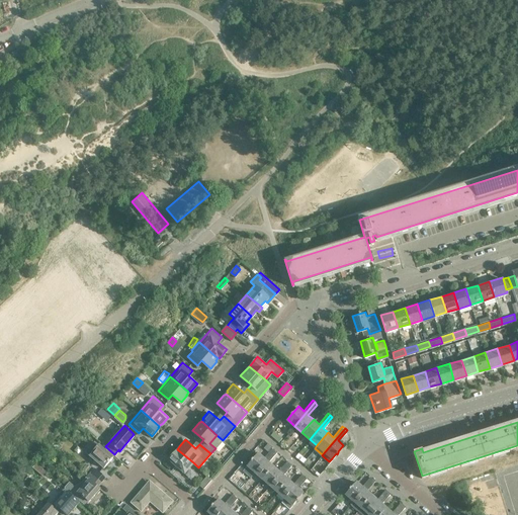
[(103,466),(112,456),(99,444),(90,454),(103,466)]
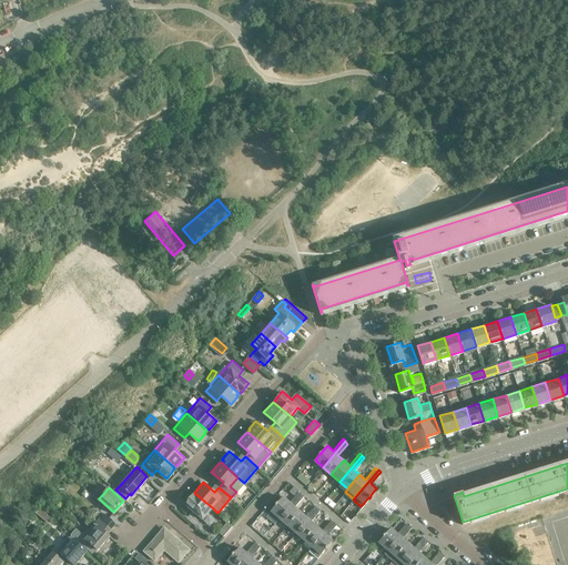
[(280,517),(302,492),(300,490),(290,501),(283,496),(277,503),(276,502),(275,504),(276,504),(271,510),(280,517)]
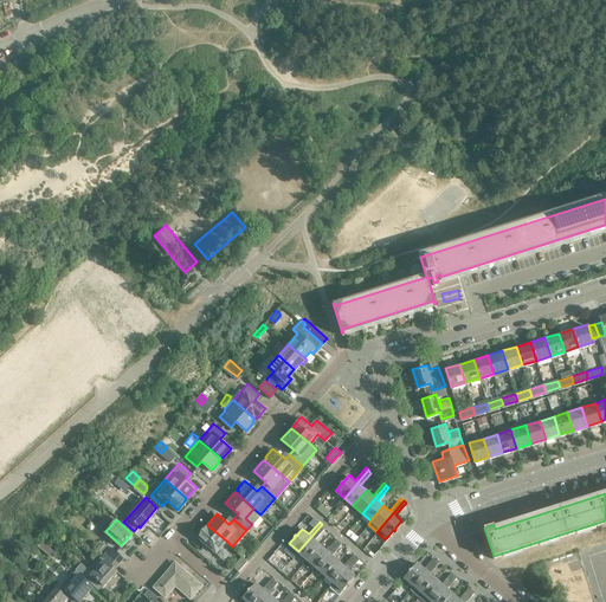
[(307,558),(320,543),(314,538),(324,526),(322,524),(298,551),(307,558)]
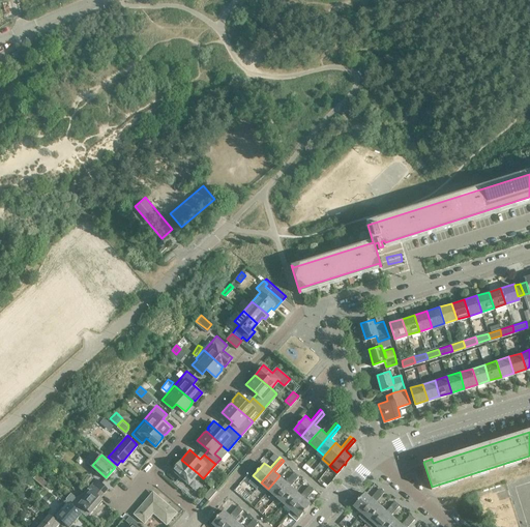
[(198,473),(181,460),(181,461),(180,460),(173,468),(188,482),(198,473)]
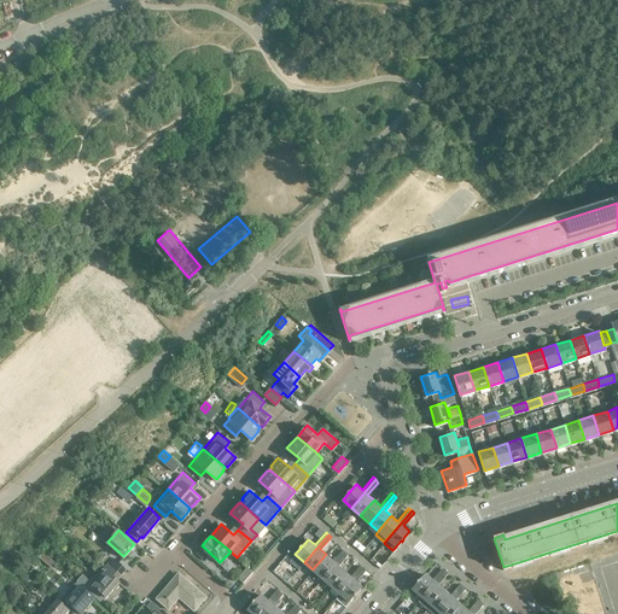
[(322,578),(347,550),(343,547),(332,560),(326,554),(313,569),(322,578)]
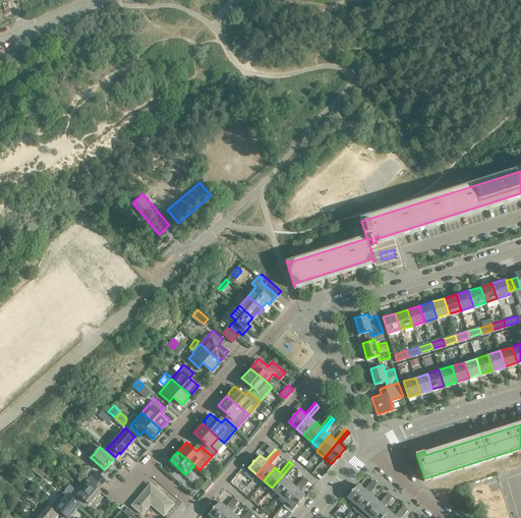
[(37,463),(33,468),(38,472),(42,468),(37,463)]
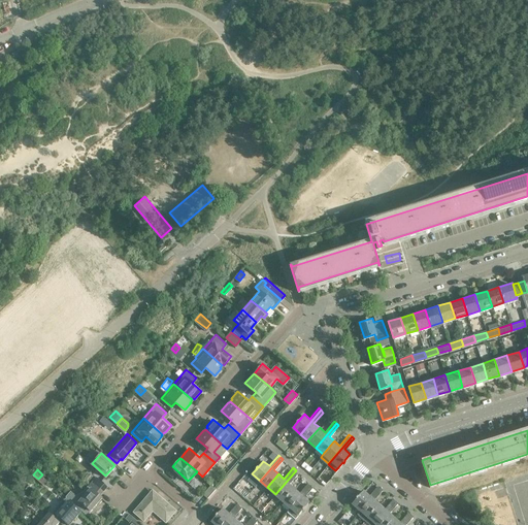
[(298,472),(296,470),(275,494),(283,500),(294,487),(289,483),(298,472)]
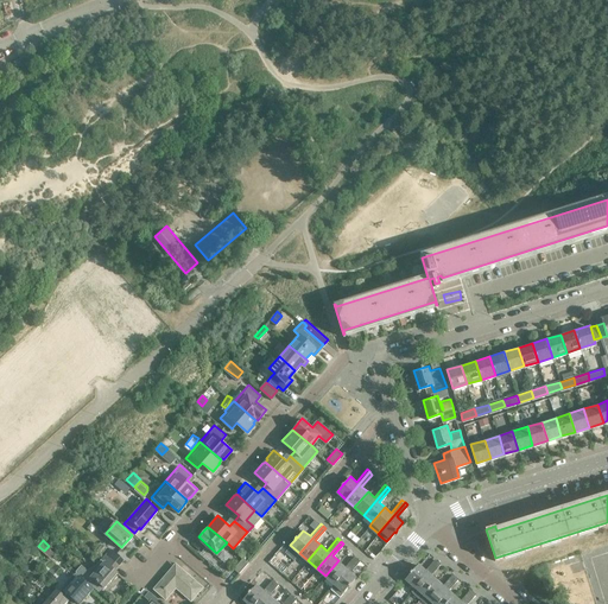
[(106,553),(119,564),(124,558),(111,547),(106,553)]
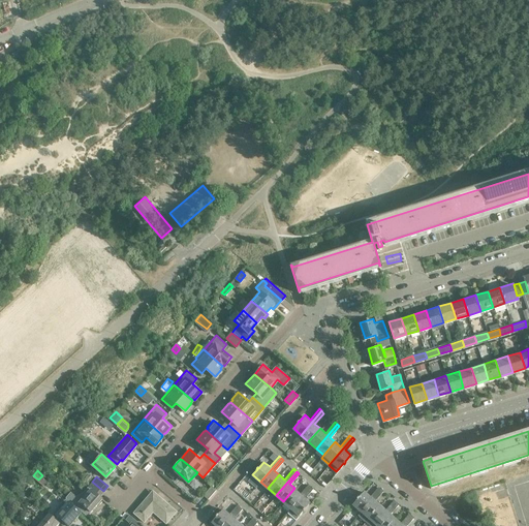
[(99,495),(103,491),(92,482),(88,486),(91,489),(81,500),(74,494),(70,499),(86,513),(89,509),(91,511),(102,497),(99,495)]
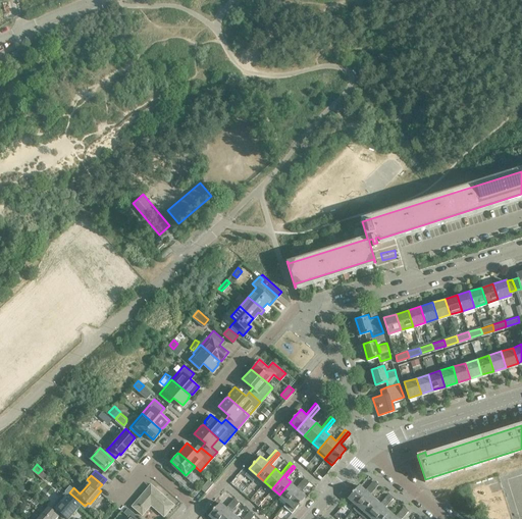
[(296,486),(291,481),(279,495),(286,502),(307,477),(305,475),(296,486)]
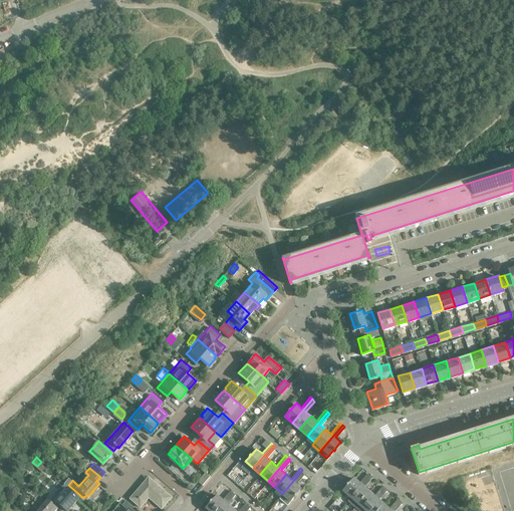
[(305,472),(302,470),(282,494),(290,500),(294,495),(295,495),(296,494),(296,493),(301,487),(296,482),(305,472)]
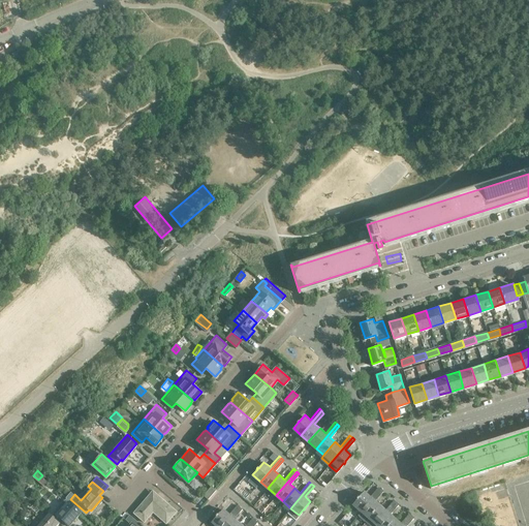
[(203,494),(208,498),(216,489),(211,485),(203,494)]
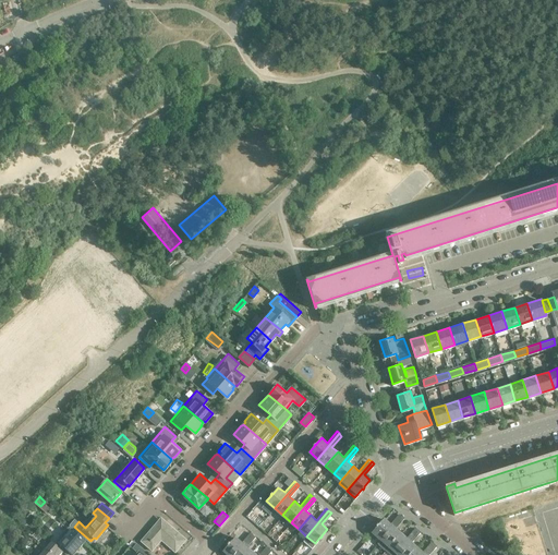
[(380,539),(402,514),(400,511),(390,522),(385,518),(378,525),(376,526),(377,527),(373,532),(380,539)]
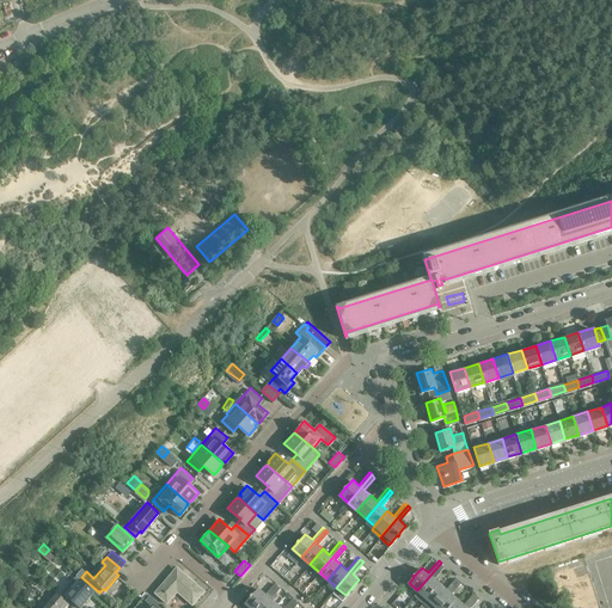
[(441,563),(417,590),(414,594),(423,602),(440,583),(434,577),(445,565),(441,563)]
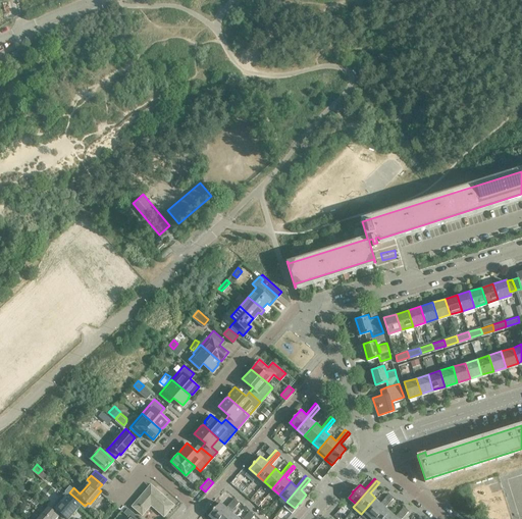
[(151,482),(147,487),(133,505),(141,513),(150,503),(164,515),(174,503),(159,490),(151,482)]
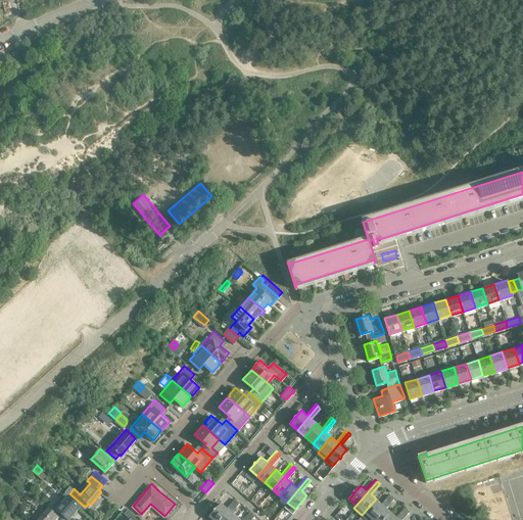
[(79,505),(67,494),(63,492),(52,505),(55,508),(67,518),(76,509),(79,505)]
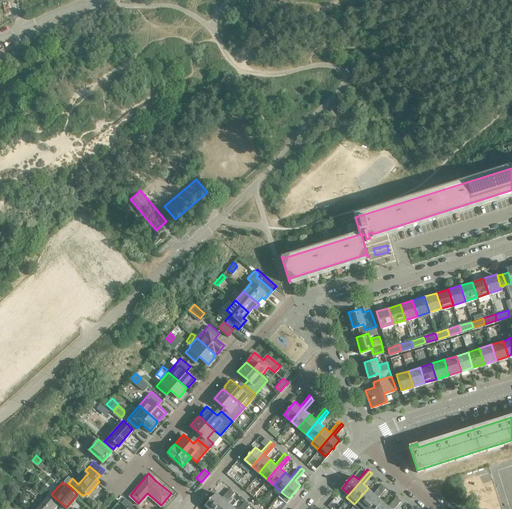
[(360,508),(362,508),(384,484),(382,482),(373,492),(368,488),(354,504),(360,508)]
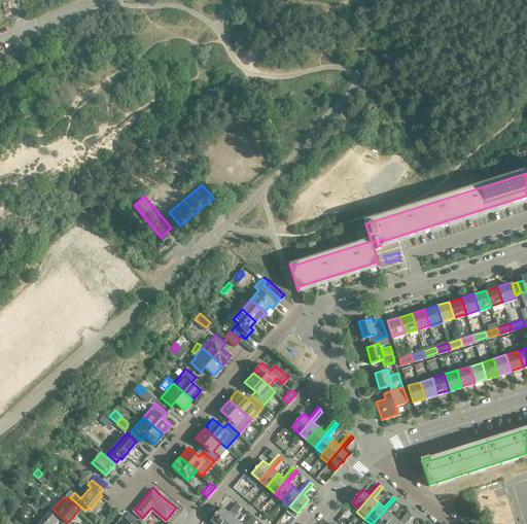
[(397,500),(395,498),(373,523),(386,523),(393,516),(388,511),(397,500)]
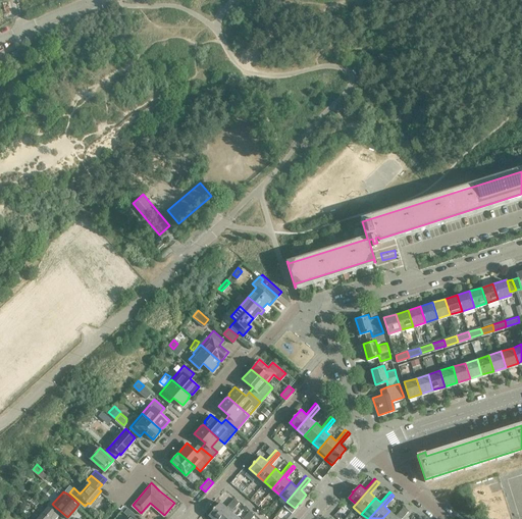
[(214,518),(218,518),(238,498),(235,496),(226,506),(220,501),(215,508),(214,507),(213,509),(214,509),(209,514),(214,518)]
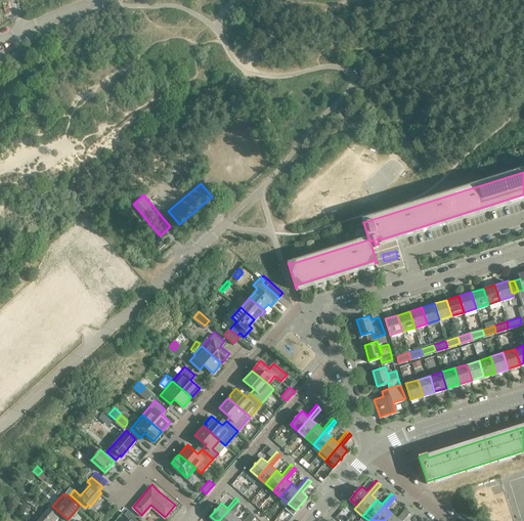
[(241,502),(238,500),(219,520),(232,520),(236,516),(231,512),(241,502)]
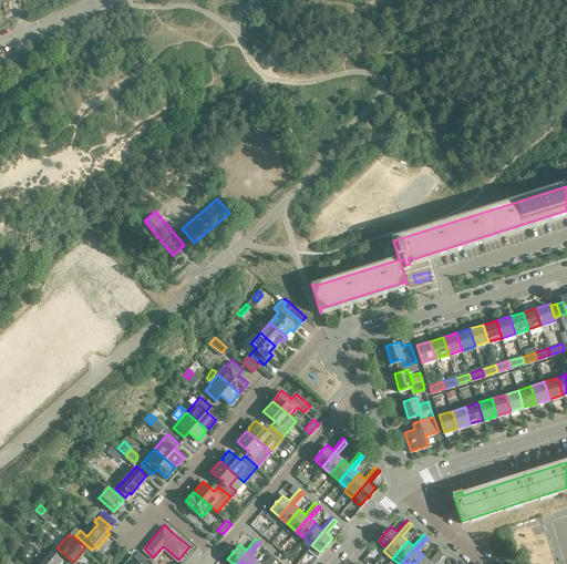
[(59,563),(64,559),(52,549),(38,563),(59,563)]
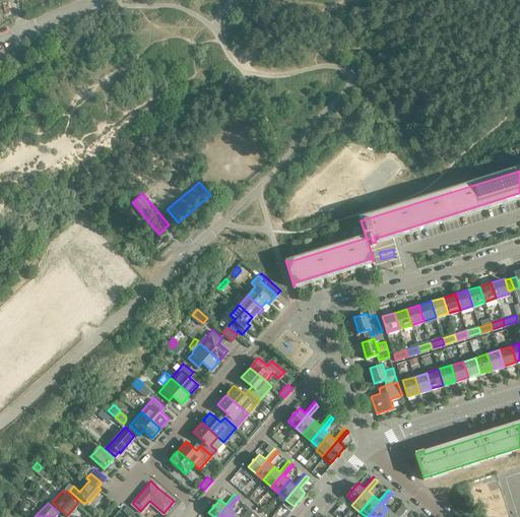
[(381,516),(394,516),(405,505),(402,503),(393,513),(388,509),(381,516)]
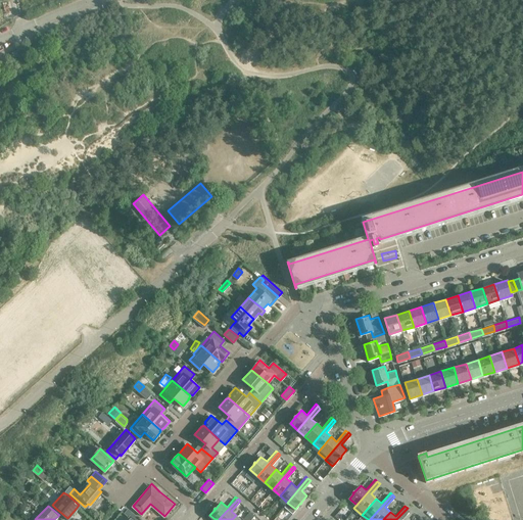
[(135,519),(139,517),(138,516),(128,508),(124,512),(129,516),(125,519),(135,519)]
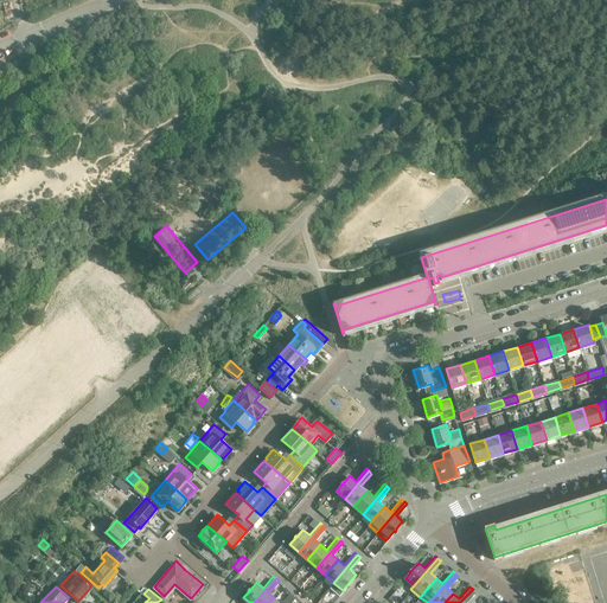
[(475,591),(473,589),(460,602),(465,602),(475,591)]
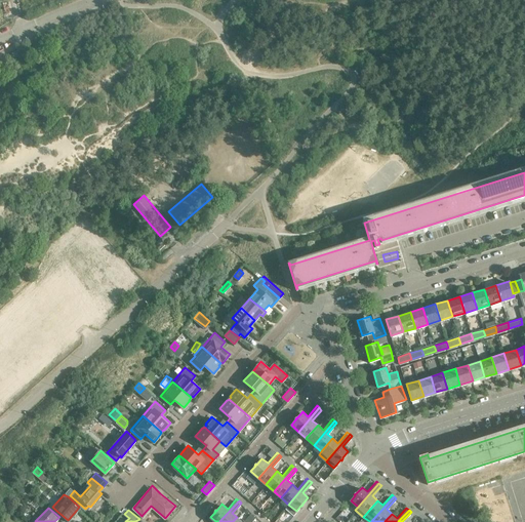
[(237,517),(233,521),(246,521),(253,514),(251,512),(242,521),(237,517)]
